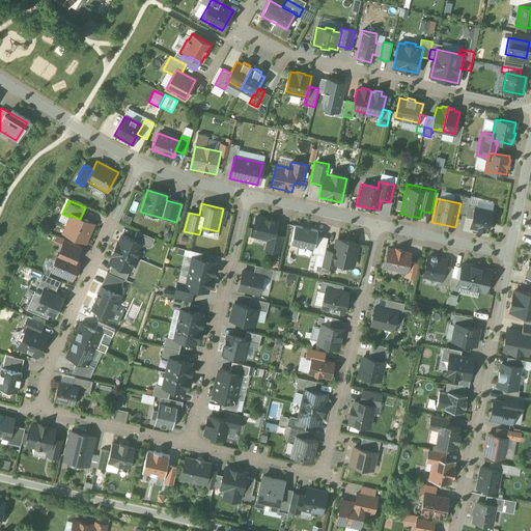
[(475,205),(469,229),(488,234),(495,211),(475,205)]
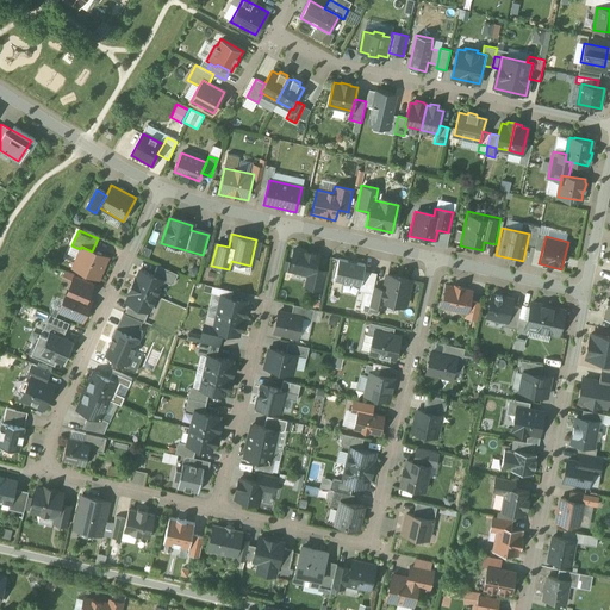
[(92,251),(81,247),(80,249),(72,268),(100,280),(110,259),(92,251)]
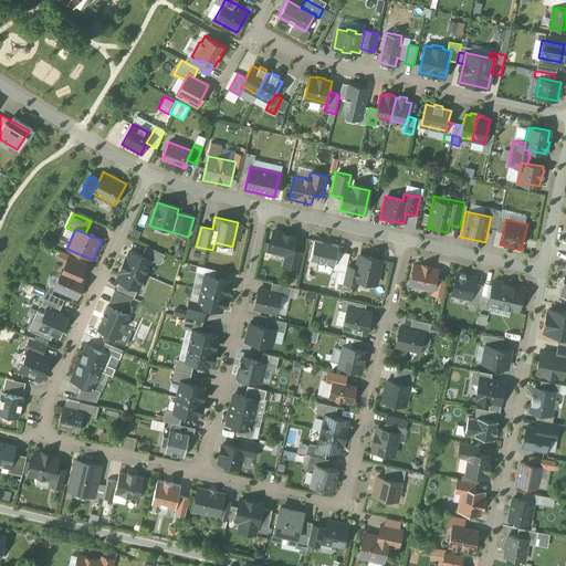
[(296,237),(272,231),(268,252),(284,257),(282,268),(299,271),(302,253),(293,251),(296,237)]
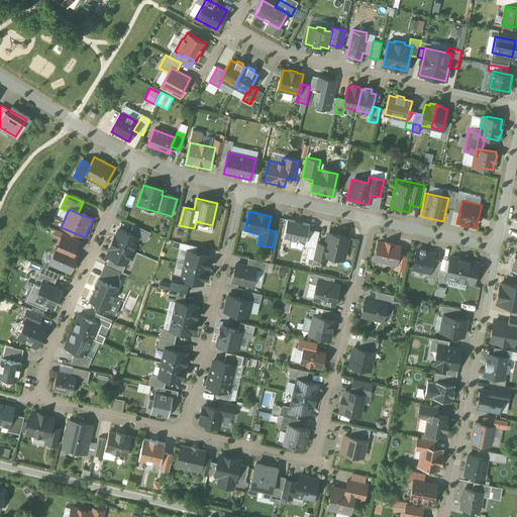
[(309,227),(287,222),(283,239),(305,244),(308,232),(309,227)]
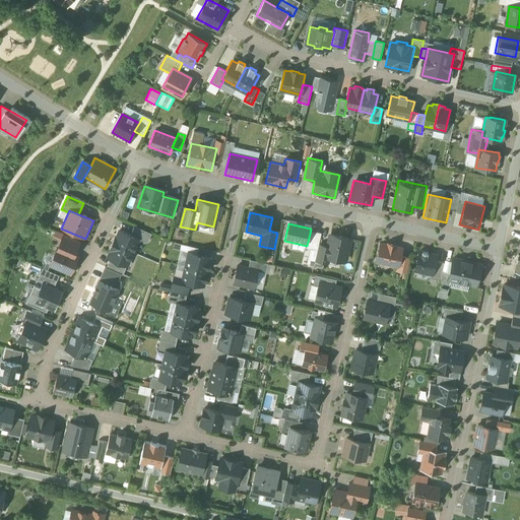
[(149,236),(134,229),(130,237),(137,241),(145,244),(149,236)]
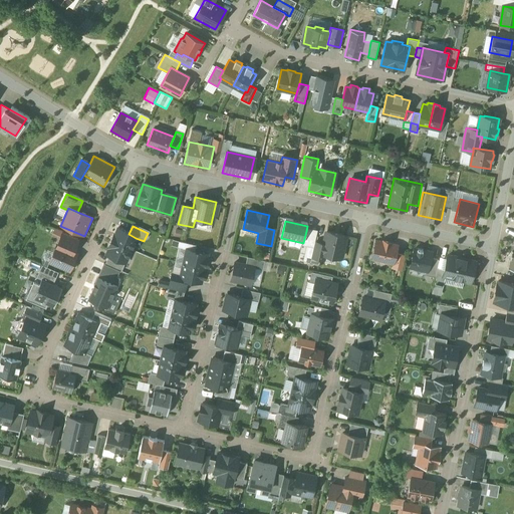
[(115,229),(110,240),(131,249),(136,238),(129,234),(115,229)]
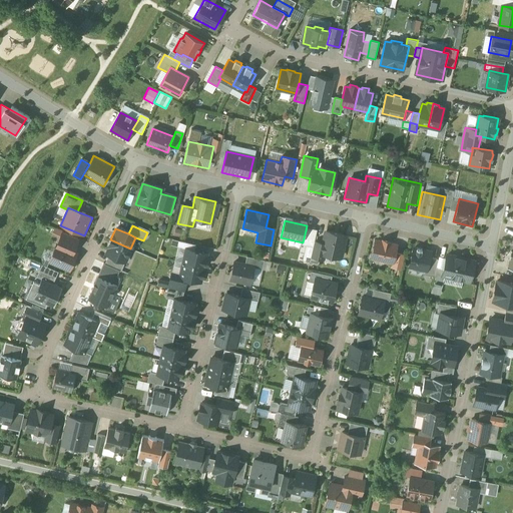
[(317,232),(306,230),(303,242),(302,244),(314,247),(315,242),(317,232)]
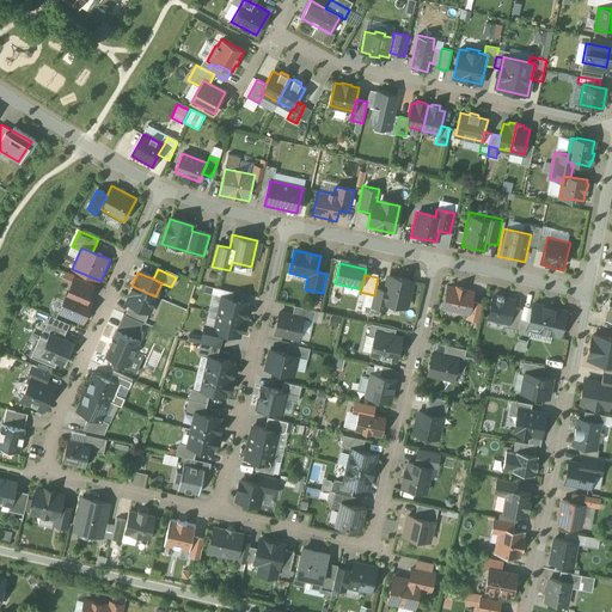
[(412,283),(389,277),(385,292),(375,289),(374,295),(371,310),(385,313),(387,306),(405,310),(412,283)]
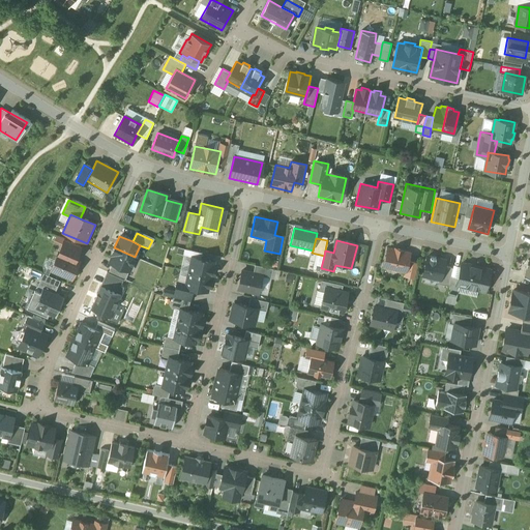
[(80,248),(62,242),(51,272),(72,282),(79,266),(74,264),(80,248)]
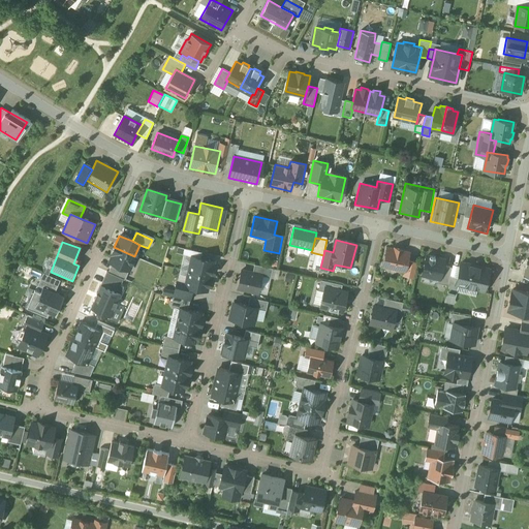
[(128,271),(134,256),(114,247),(107,261),(112,263),(128,271)]
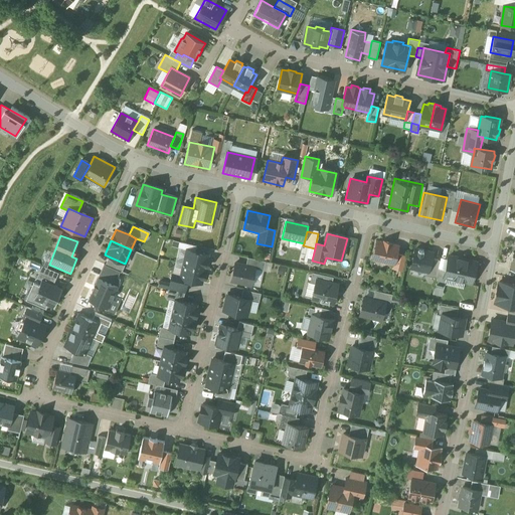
[(398,246),(375,241),(371,261),(393,266),(396,254),(398,246)]
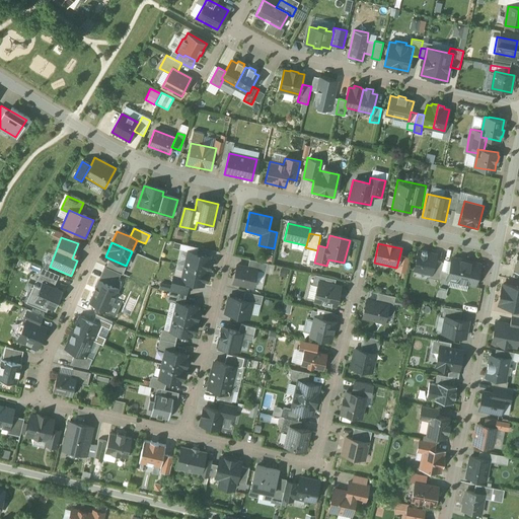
[(197,248),(180,244),(179,250),(188,252),(196,254),(197,248)]
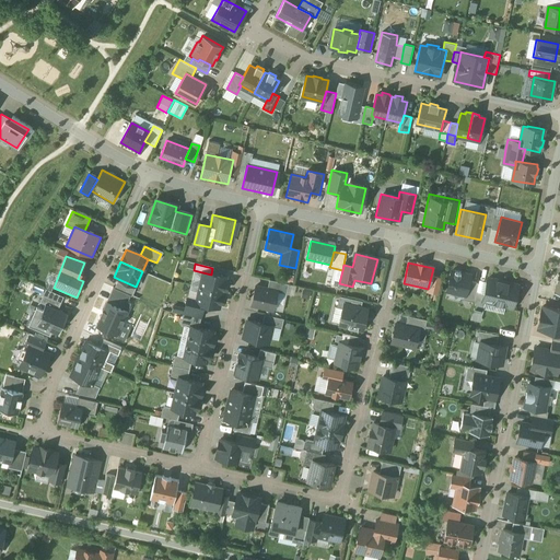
[(202,272),(199,287),(222,292),(226,278),(211,275),(202,272)]
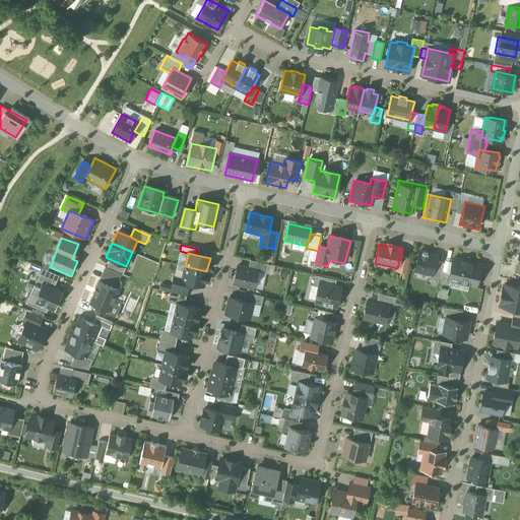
[(436,257),(418,253),(414,272),(432,276),(435,262),(436,257)]
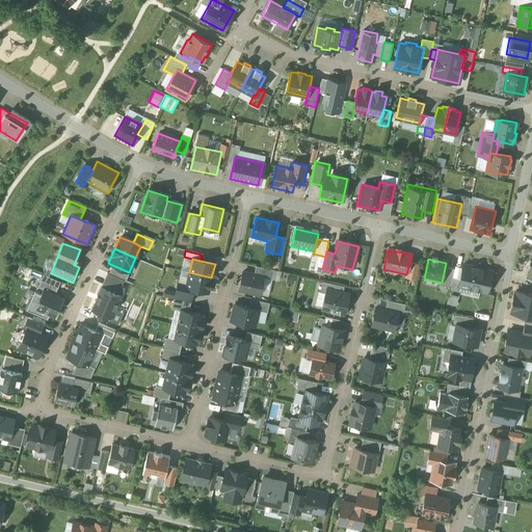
[(416,282),(419,265),(409,263),(406,274),(405,280),(416,282)]
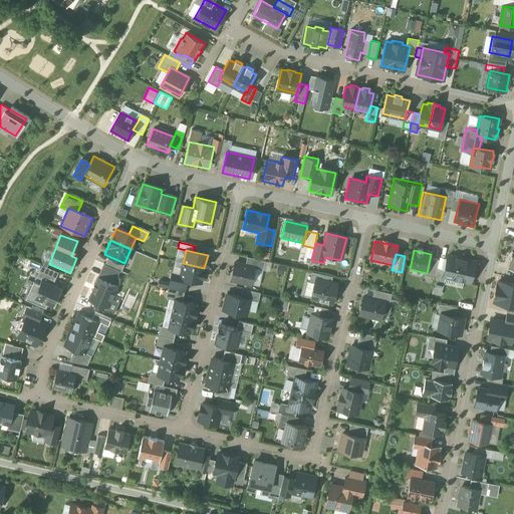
[(108,256),(104,264),(121,271),(124,263),(108,256)]
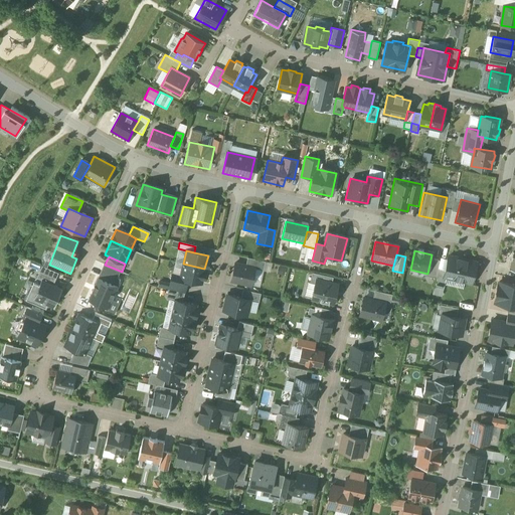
[(477,263),(449,256),(446,272),(444,280),(447,280),(472,286),(477,263)]
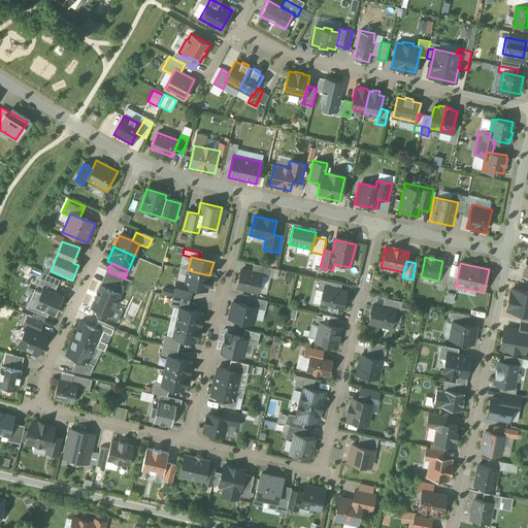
[(275,270),(254,265),(252,273),(260,275),(273,278),(275,270)]
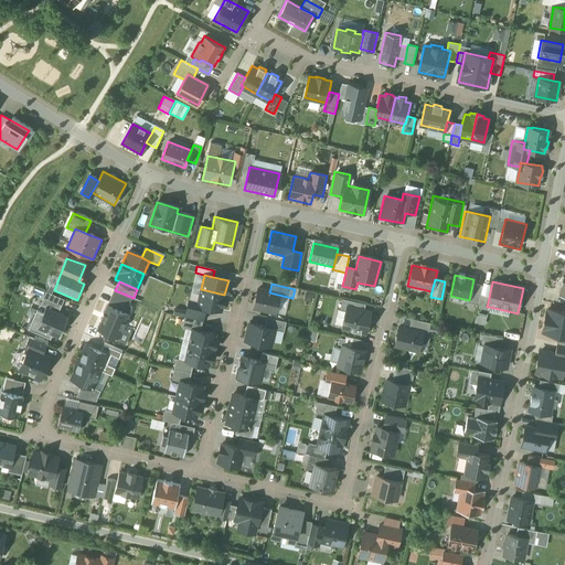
[(482,287),(472,285),(469,300),(468,302),(478,305),(480,296),(482,287)]
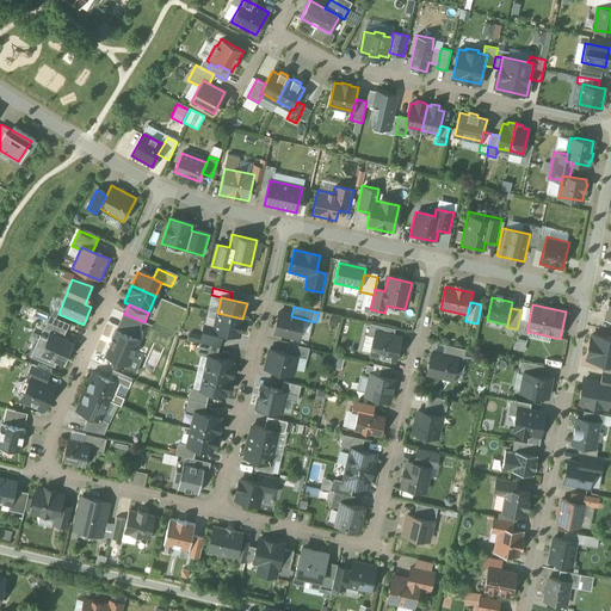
[(239,338),(242,319),(217,313),(213,332),(222,334),(239,338)]
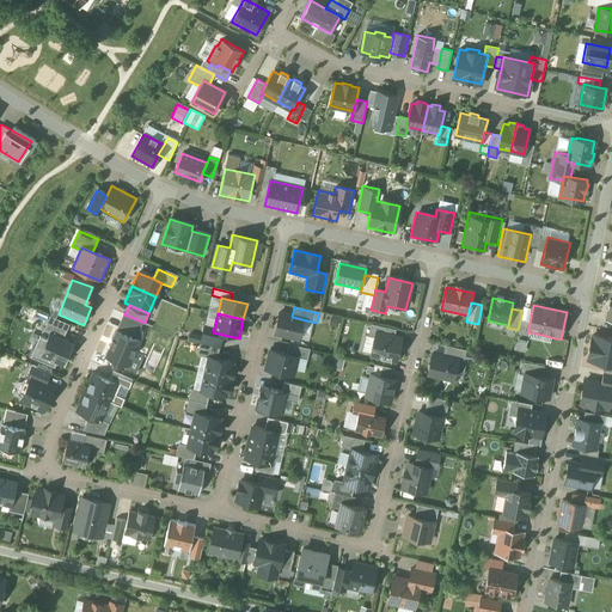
[(43,329),(49,332),(50,331),(63,337),(69,324),(50,314),(43,329)]
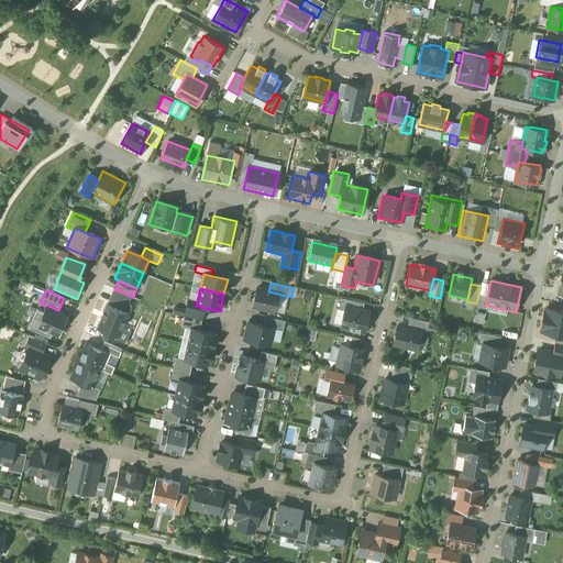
[(268,291),(256,289),(252,309),(273,313),(277,294),(268,291)]
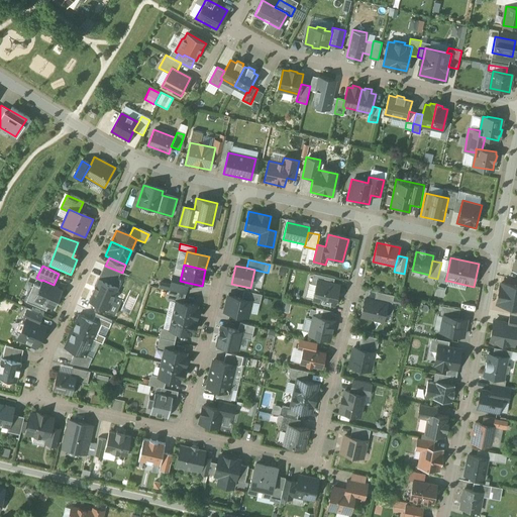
[(445,281),(447,273),(439,271),(437,279),(435,289),(446,292),(448,281),(445,281)]
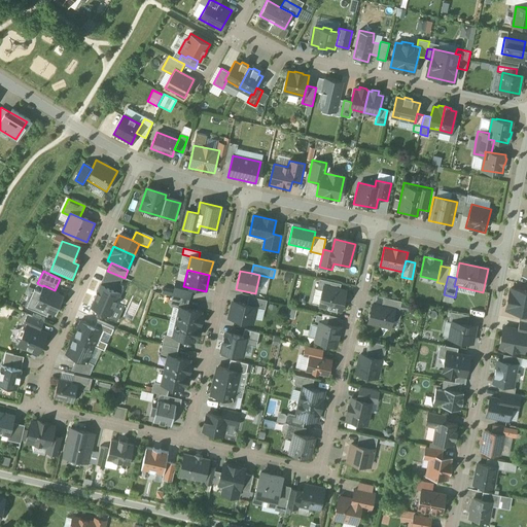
[(317,288),(323,289),(324,285),(329,287),(330,281),(320,278),(317,288)]
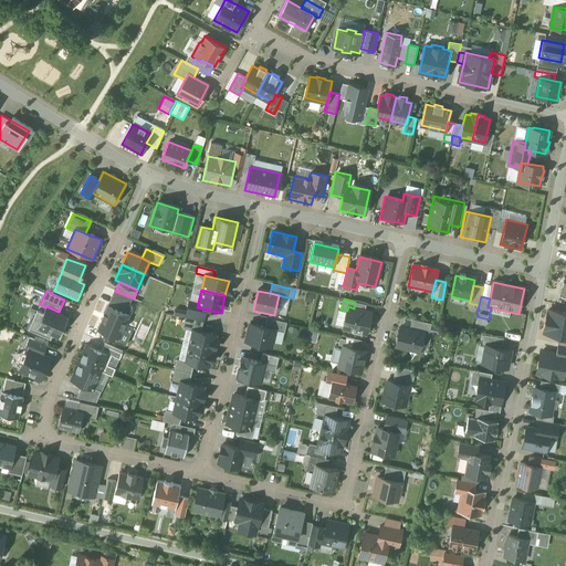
[(366,304),(355,302),(354,308),(365,311),(366,304)]
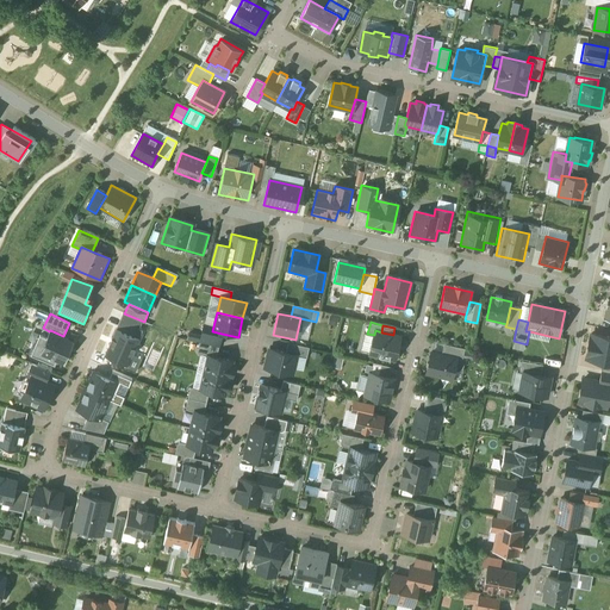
[(200,329),(198,342),(218,347),(222,334),(212,331),(200,329)]
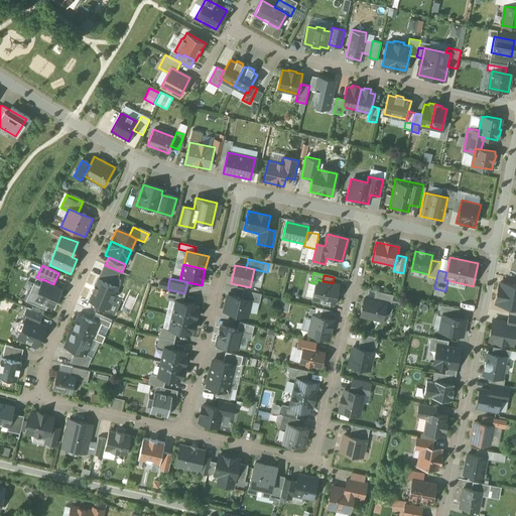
[(48,305),(53,307),(62,288),(53,284),(42,279),(41,280),(39,285),(35,284),(31,292),(35,294),(33,298),(48,305)]
